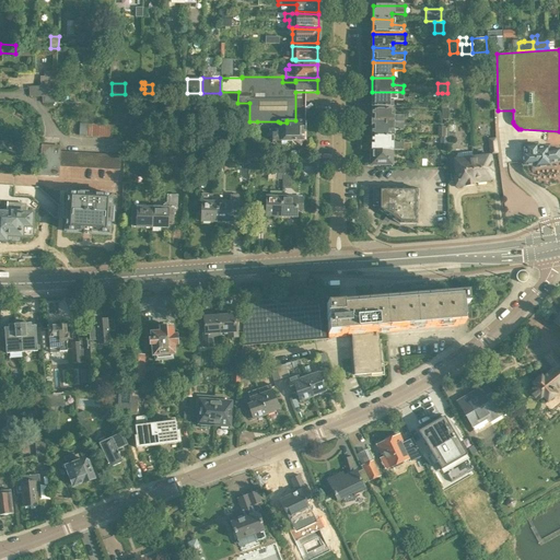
[(182,85),(170,86),(170,95),(182,94),(182,85)]
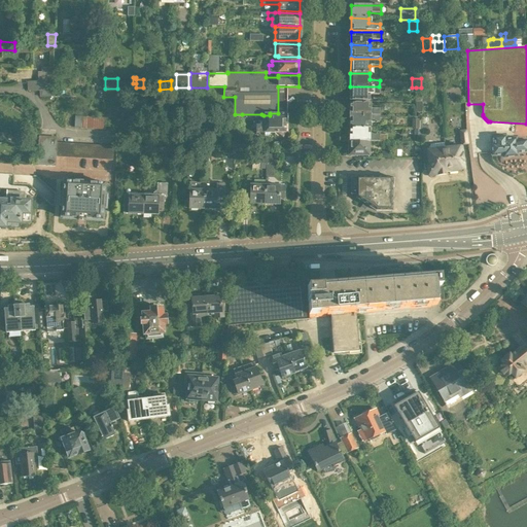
[(53,81),(38,82),(28,82),(28,83),(29,91),(40,91),(53,90),(54,90),(53,81)]
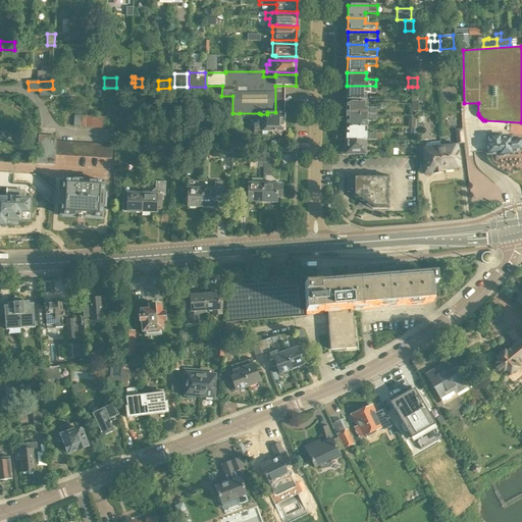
[(375,94),(375,86),(347,86),(347,100),(366,100),(366,94),(375,94)]
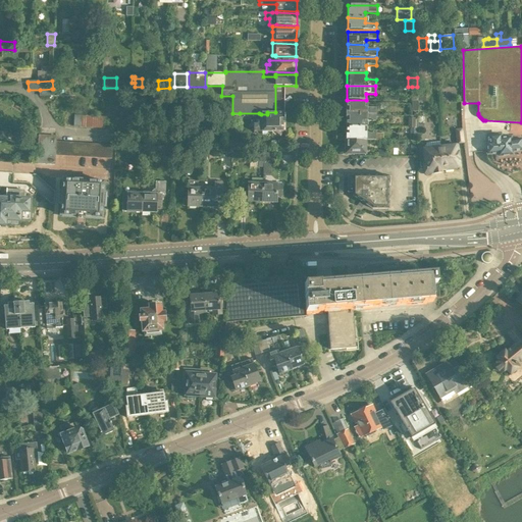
[(347,109),(346,114),(375,115),(376,108),(364,108),(365,102),(347,102),(347,109)]
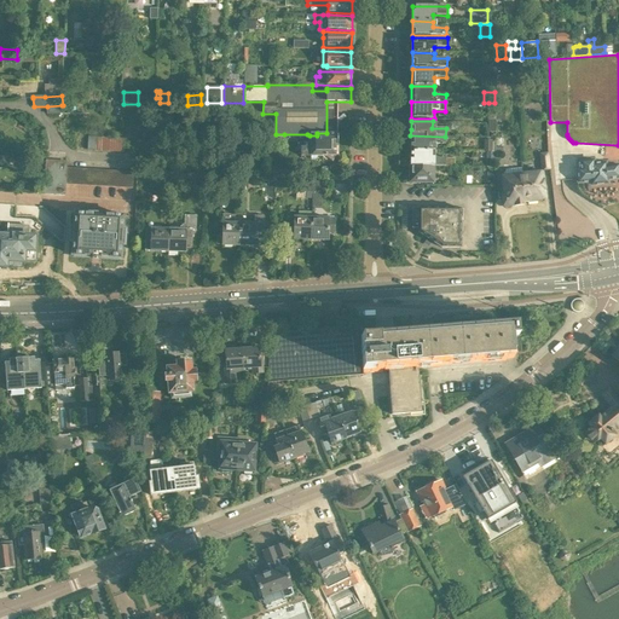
[(310,136),(311,142),(304,142),(304,148),(301,148),(301,156),(339,156),(339,146),(337,146),(337,134),(327,134),(327,133),(317,133),(317,136),(310,136)]
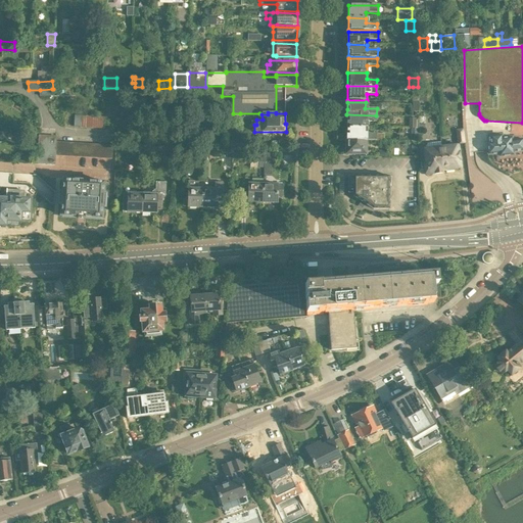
[(376,122),(376,115),(346,114),(346,127),(365,127),(365,122),(376,122)]
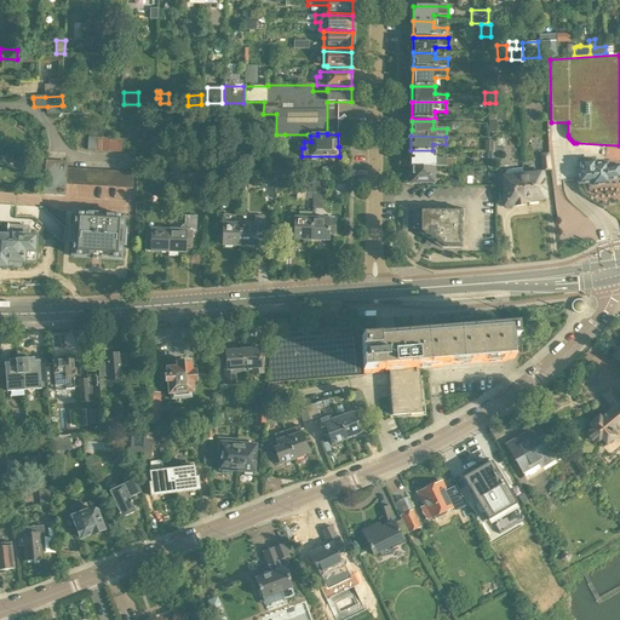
[(432,158),(432,150),(411,150),(411,166),(435,166),(446,166),(446,158),(432,158)]
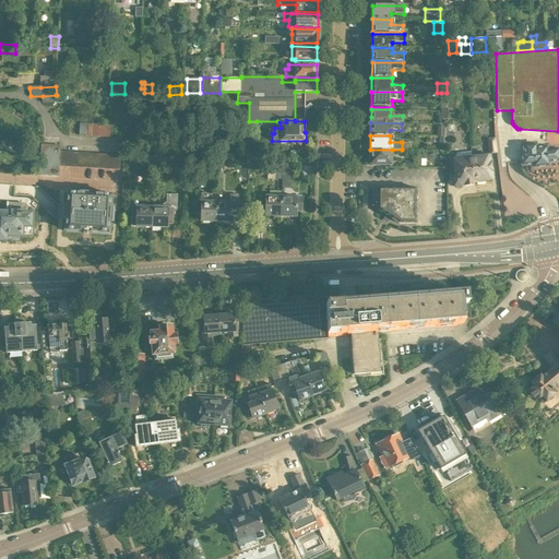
[(497,154),(496,141),(495,138),(486,139),(488,155),(497,154)]
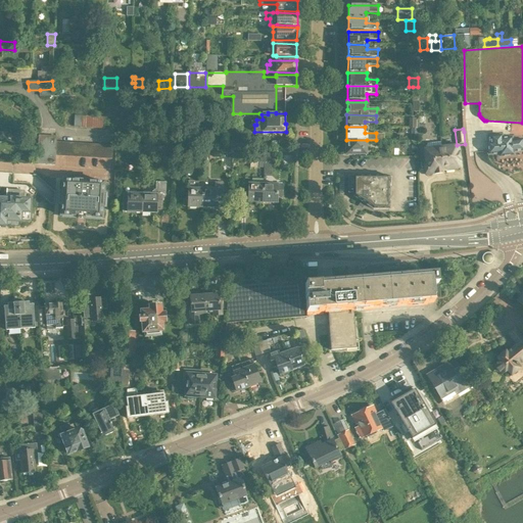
[(488,142),(486,142),(487,151),(487,153),(489,153),(489,154),(491,154),(500,153),(501,156),(514,155),(513,152),(522,150),(522,144),(522,138),(513,139),(513,136),(503,138),(503,134),(489,136),(490,137),(488,138),(488,142)]
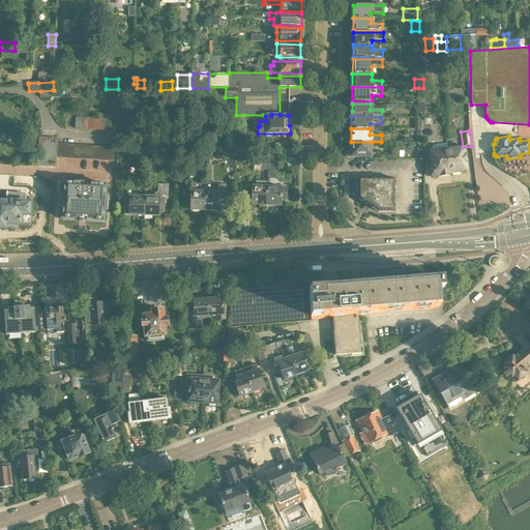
[(39,151),(48,152),(49,139),(40,138),(39,151)]
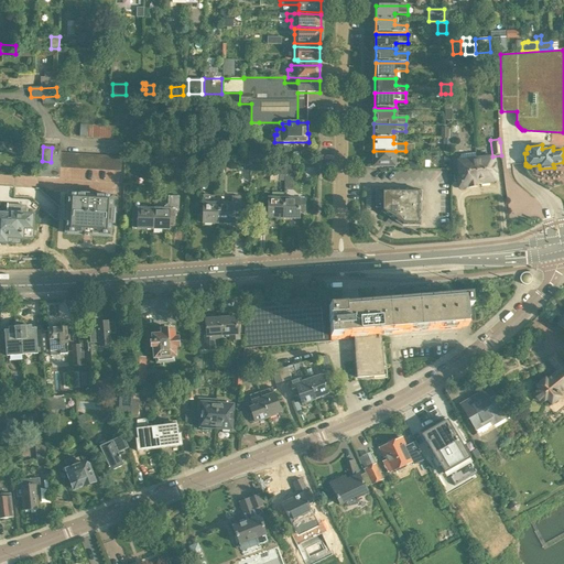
[(60,162),(61,153),(61,148),(52,148),(51,162),(60,162)]
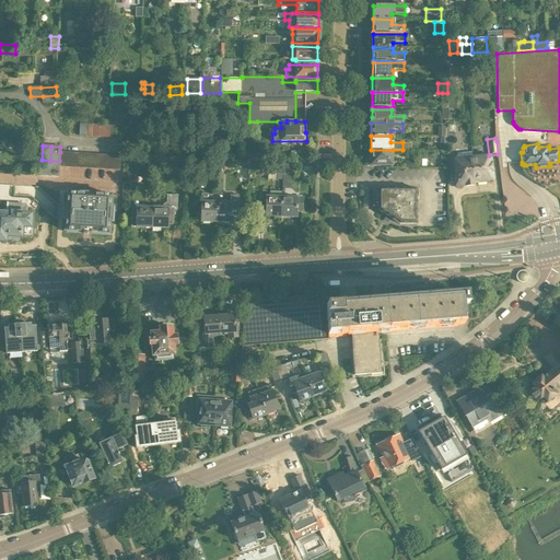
[(393,150),(371,150),(371,158),(373,158),(373,164),(385,165),(392,165),(393,150)]
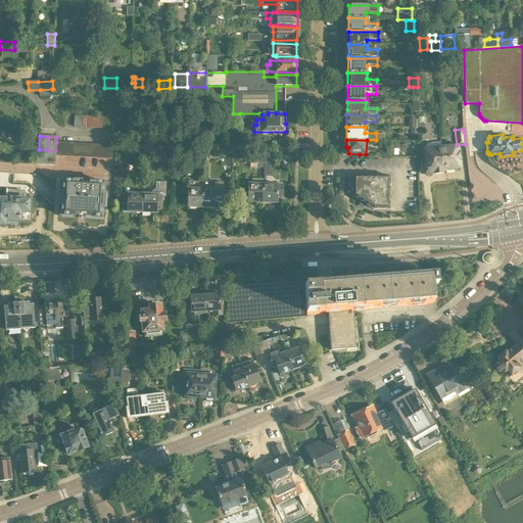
[(56,142),(55,150),(55,155),(62,156),(63,142),(56,142)]
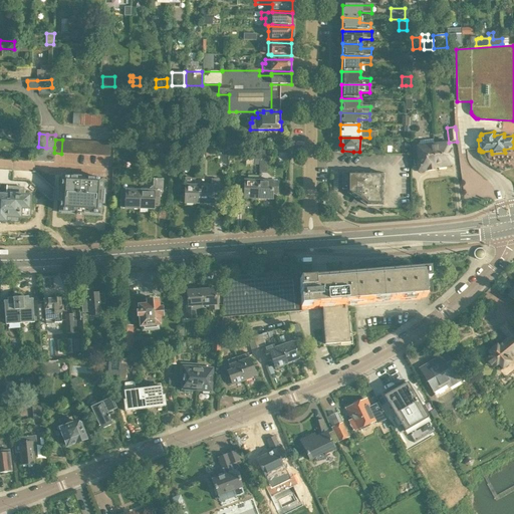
[(70,141),(62,140),(61,154),(69,154),(70,141)]
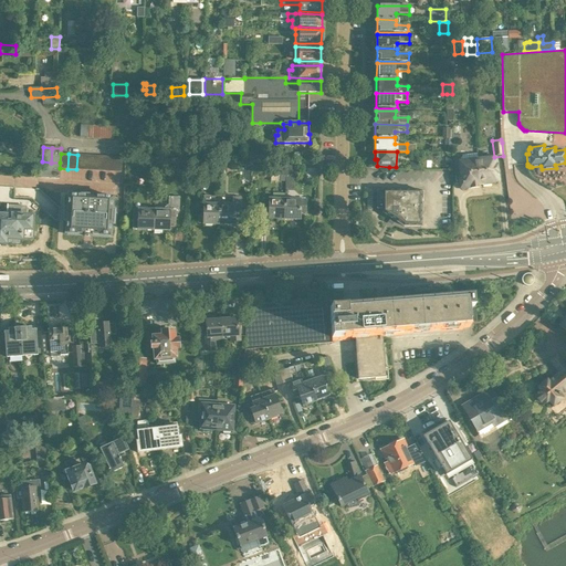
[(77,155),(76,169),(85,170),(86,155),(77,155)]
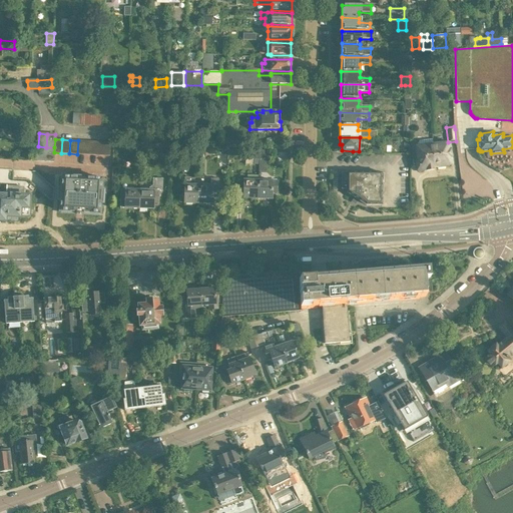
[(86,141),(78,140),(77,154),(85,154),(86,141)]
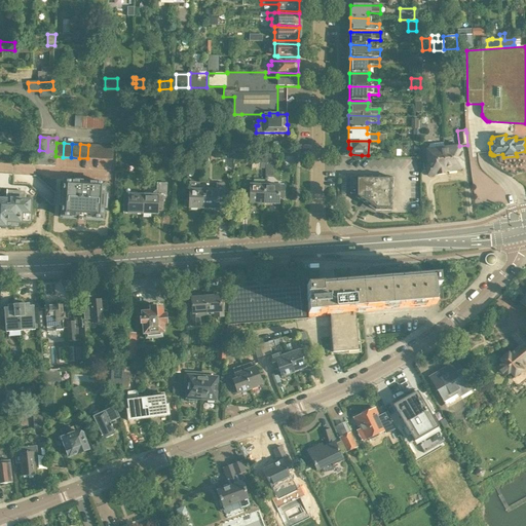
[(87,158),(96,159),(97,145),(88,145),(87,158)]
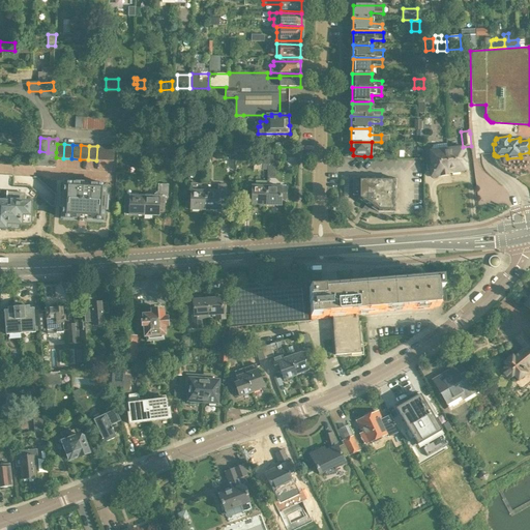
[(106,147),(97,146),(96,160),(105,160),(106,147)]
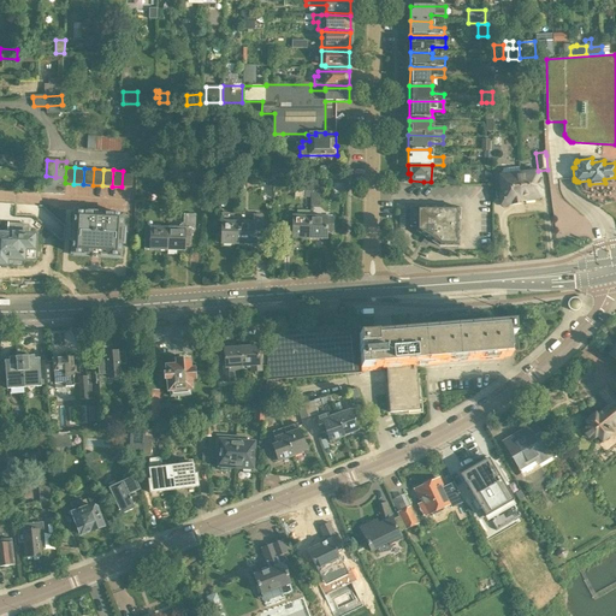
[(132,188),(132,178),(134,171),(123,171),(122,187),(132,188)]
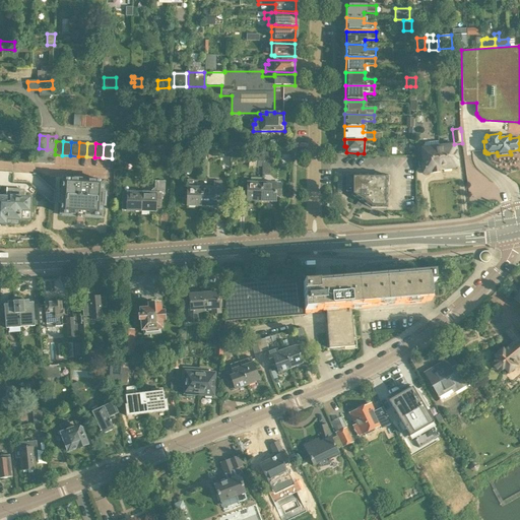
[(455,145),(439,147),(441,170),(452,169),(452,167),(454,167),(453,163),(457,161),(455,145)]
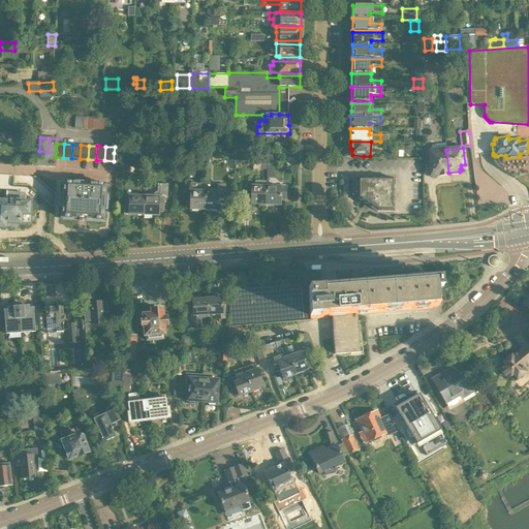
[(448,173),(446,150),(430,152),(432,167),(430,167),(431,175),(432,177),(433,178),(435,179),(437,178),(438,176),(438,175),(448,173)]
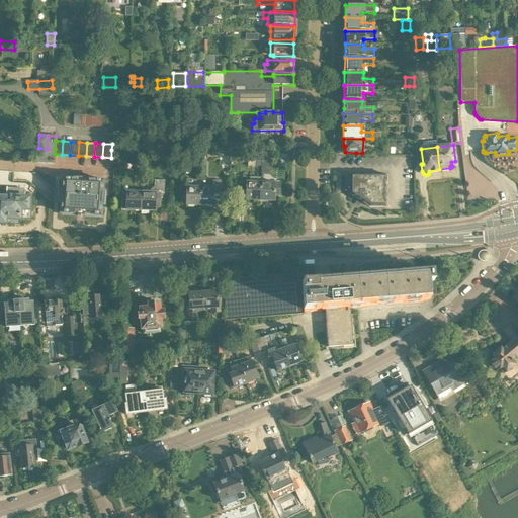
[(38,148),(37,162),(46,162),(47,149),(38,148)]
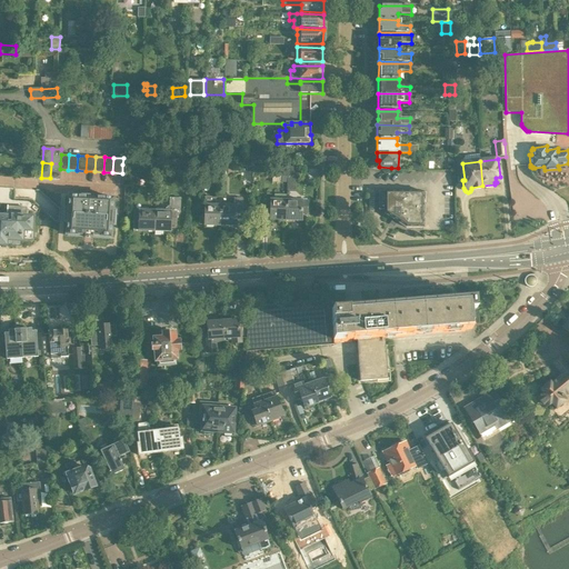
[(59,179),(60,169),(60,163),(51,163),(50,178),(59,179)]
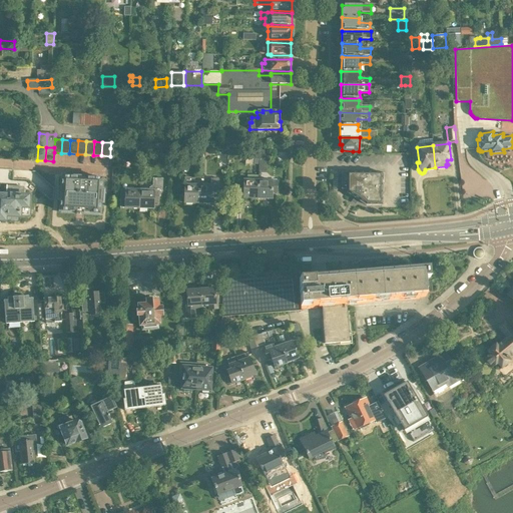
[(101,189),(102,179),(102,166),(62,163),(62,176),(61,187),(58,187),(57,200),(60,201),(60,211),(69,212),(69,211),(76,212),(76,214),(83,215),(83,212),(90,212),(90,213),(99,214),(100,203),(103,203),(104,189),(101,189)]
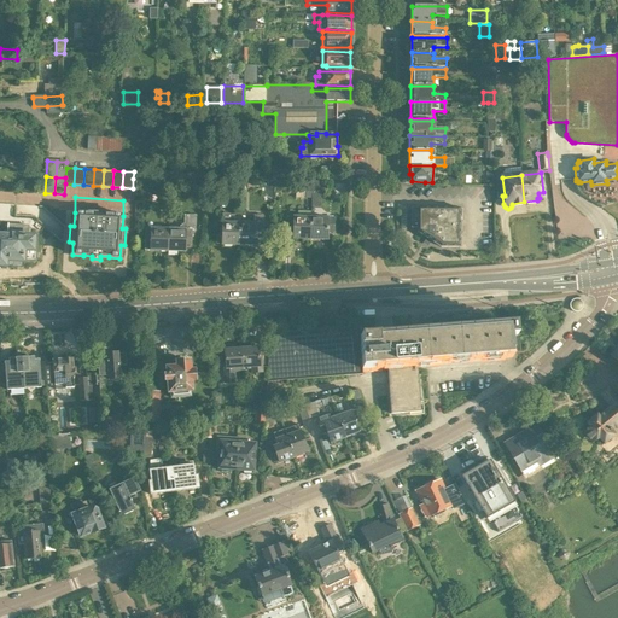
[(460,246),(460,217),(460,209),(418,209),(412,209),(412,228),(425,237),(426,239),(430,243),(433,243),(441,246),(460,246)]
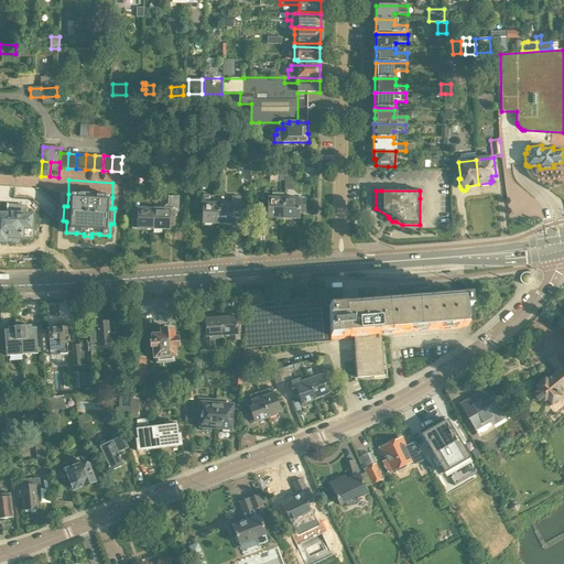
[(268,218),(283,218),(284,198),(284,193),(272,193),(272,198),(269,198),(268,208),(263,209),(263,216),(268,217),(268,218)]
